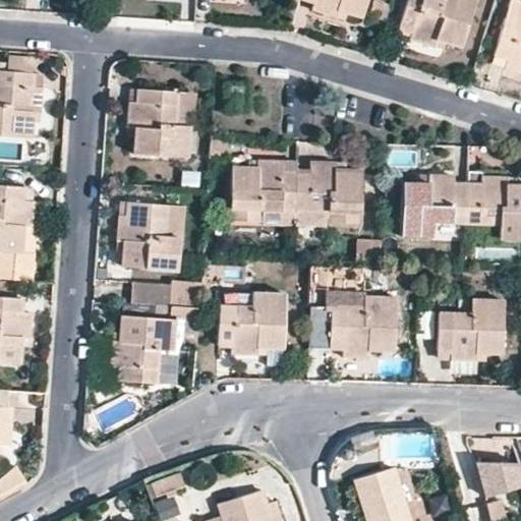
[(362,17),(366,0),(306,0),(312,2),(310,8),(335,16),(337,9),(362,17)]
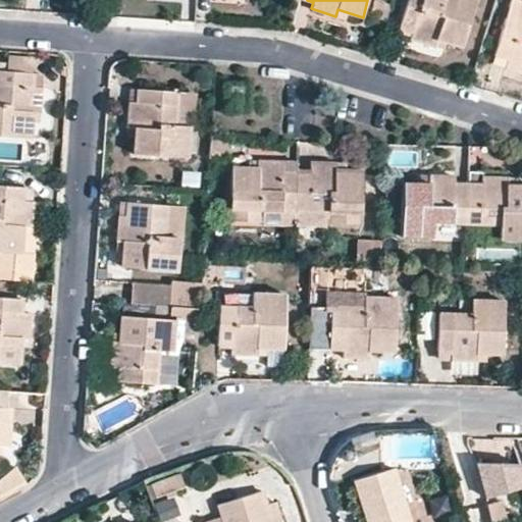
[(412,31),(409,40),(435,49),(438,40),(462,47),(475,0),(406,0),(399,27),(412,31)]
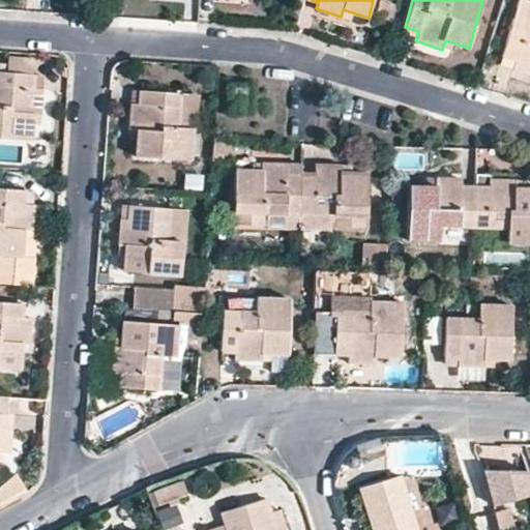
[(514,62),(511,69),(529,75),(529,2),(523,0),(518,0),(500,57),(514,62)]
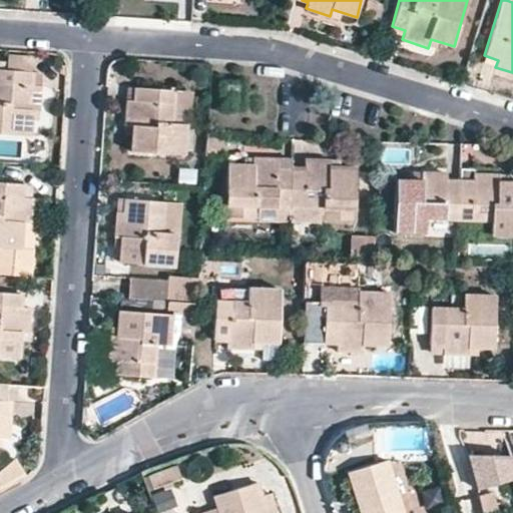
[(389,35),(402,39),(405,30),(392,26),(389,35)]
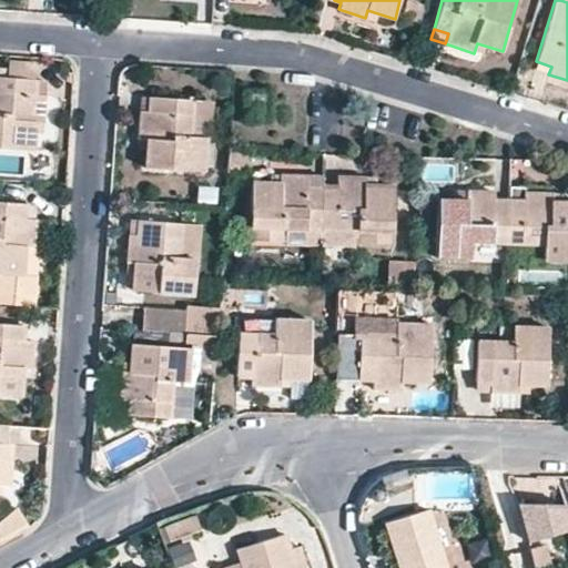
[(10,61),(9,78),(34,81),(36,63),(10,61)]
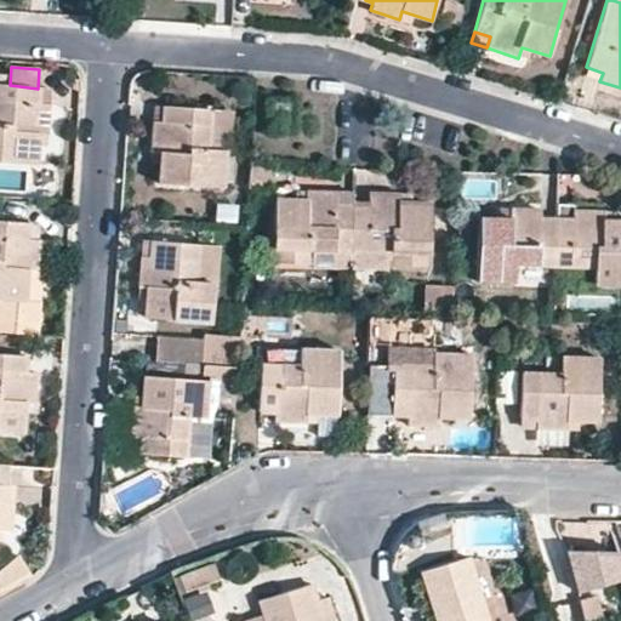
[(584,77),(599,81),(603,73),(586,67),(584,77)]
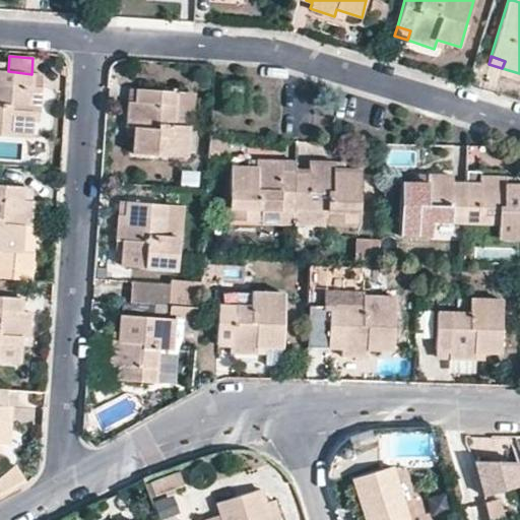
[(31,74),(8,71),(0,70),(0,134),(31,137),(34,113),(40,113),(41,88),(38,87),(39,74),(31,74)]
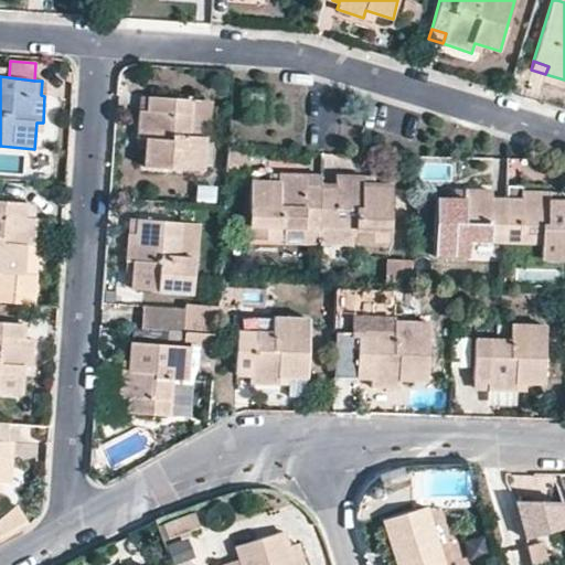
[(189,139),(192,104),(144,100),(141,142),(149,142),(147,170),(206,174),(209,141),(189,139)]
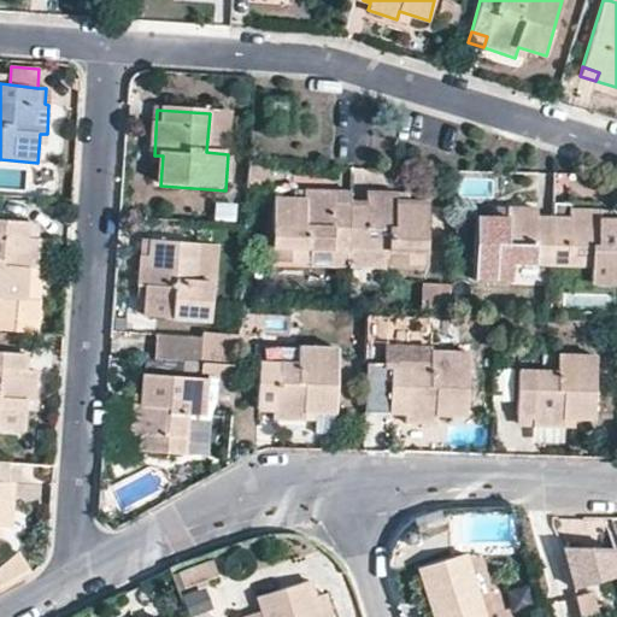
[(234,115),(210,113),(206,152),(228,154),(231,154),(234,115)]
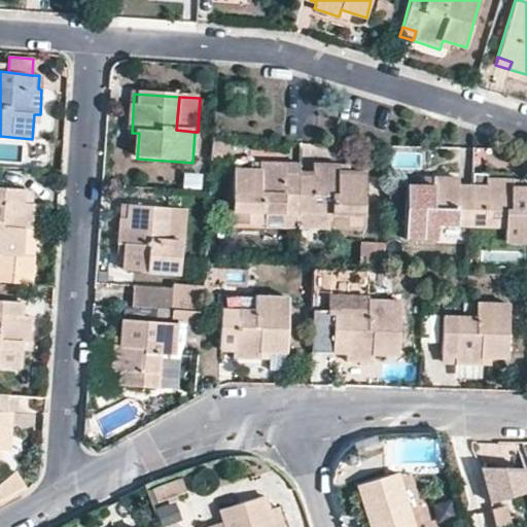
[(226,169),(227,142),(212,141),(210,168),(226,169)]
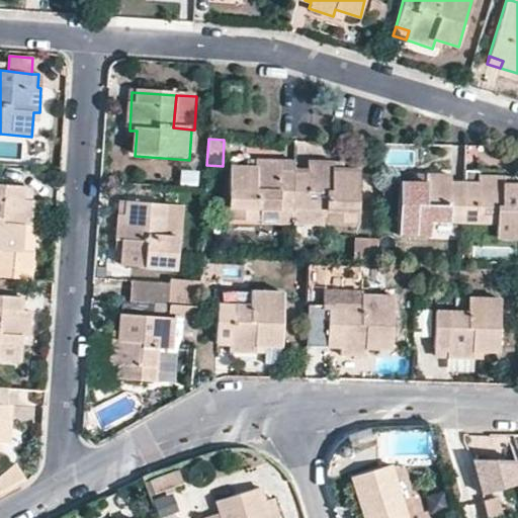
[(259,207),(291,208),(293,166),(280,166),(281,159),(253,158),(253,165),(229,165),(227,218),(258,219),(259,207)]
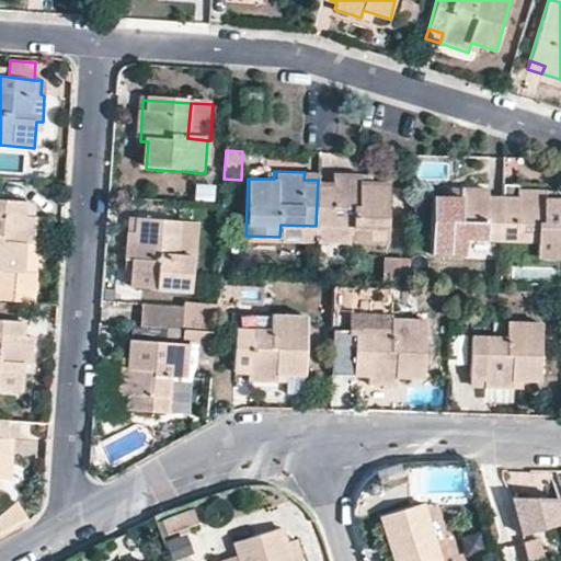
[(352,227),(352,238),(387,240),(388,182),(361,181),(361,173),(332,173),(332,181),(318,180),(316,226),(352,227)]
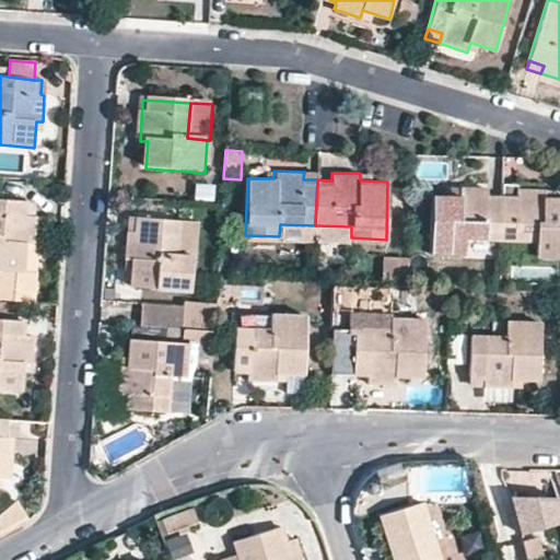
[(194,185),(193,199),(211,201),(212,186),(194,185)]
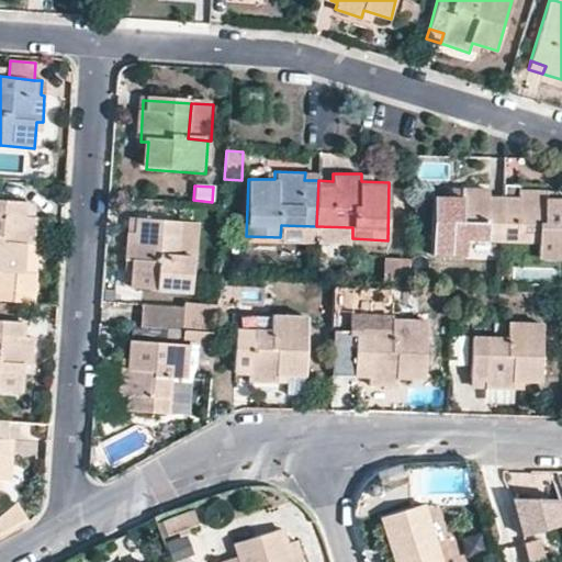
[(501,242),(503,195),(489,195),(489,188),(461,187),(461,194),(434,193),(431,255),(467,256),(468,240),(501,242)]
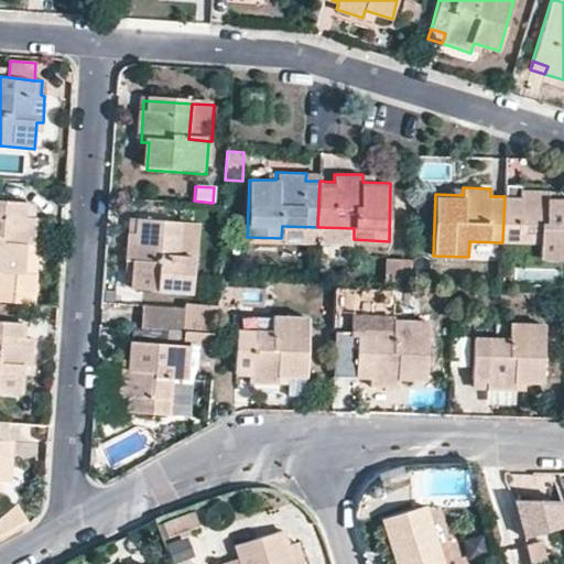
[(520,196),(505,196),(502,242),(539,243),(538,258),(563,258),(563,197),(548,197),(548,190),(520,190),(520,196)]
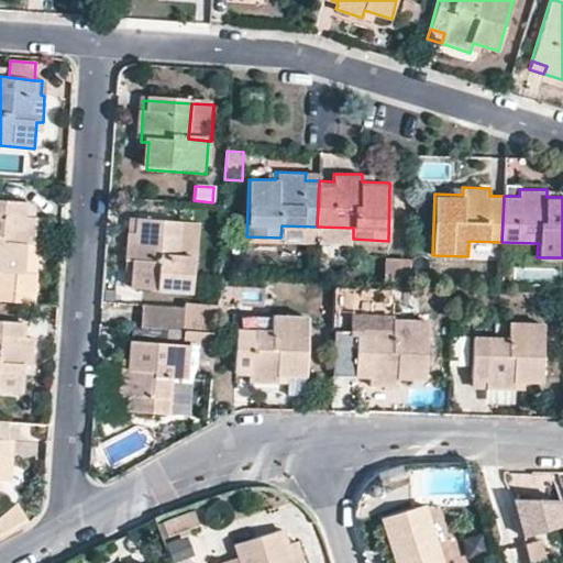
[(0,302),(32,305),(35,255),(32,255),(34,219),(23,218),(24,203),(0,201),(0,302)]
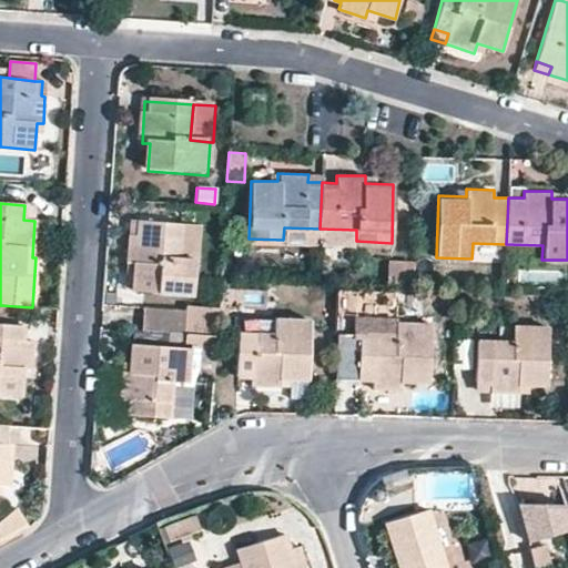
[(36,205),(24,205),(23,220),(34,221),(36,205)]
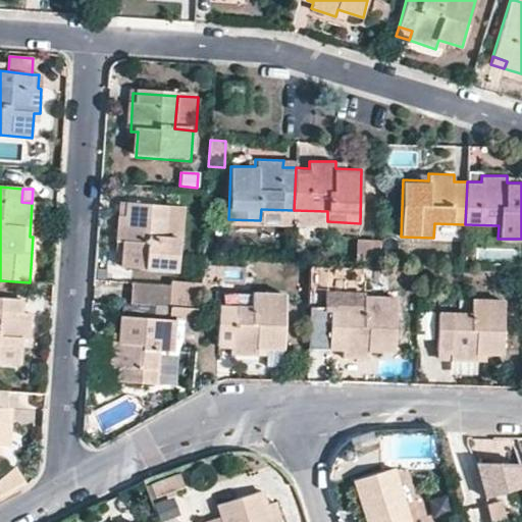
[(164,236),(165,205),(125,202),(123,215),(116,214),(115,240),(122,241),(120,265),(177,270),(178,237),(164,236)]
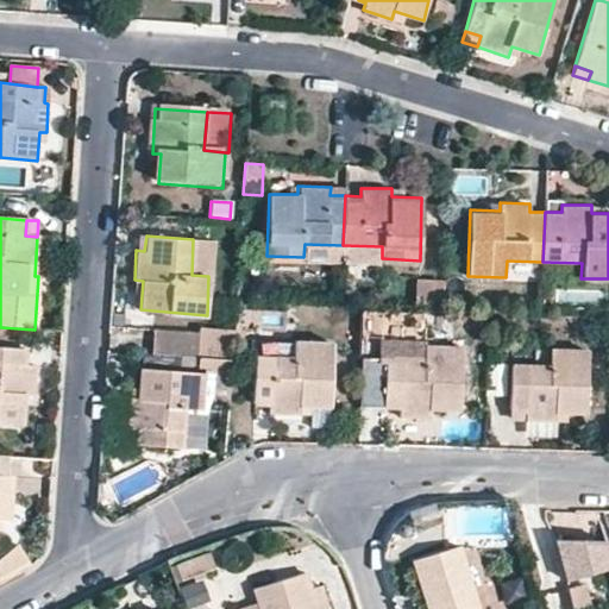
[(214,240),(193,239),(192,275),(208,276),(212,276),(214,240)]
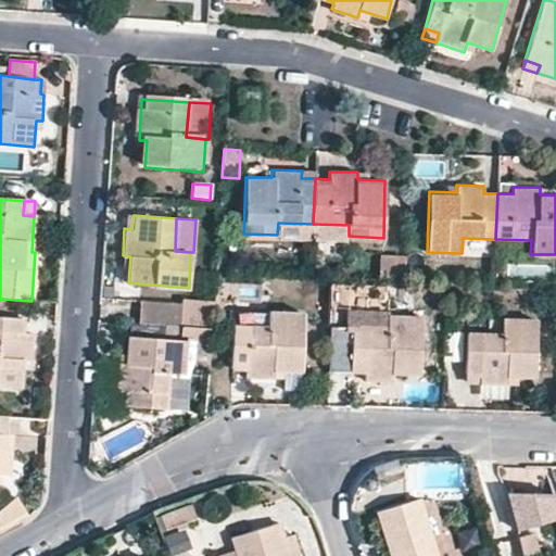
[(277,240),(313,240),(313,224),(278,223),(277,235),(277,240)]
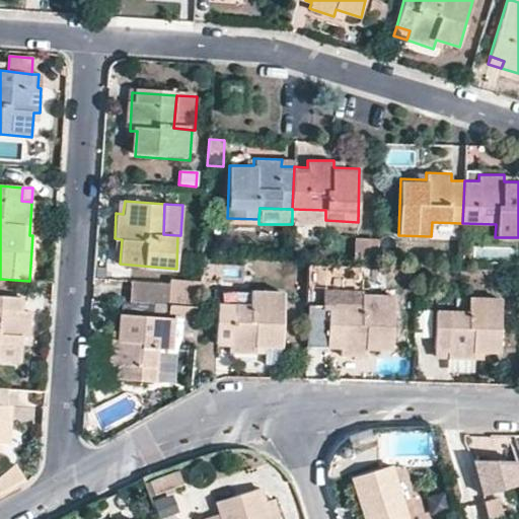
[(292,209),(292,224),(325,225),(325,220),(325,210),(292,209)]
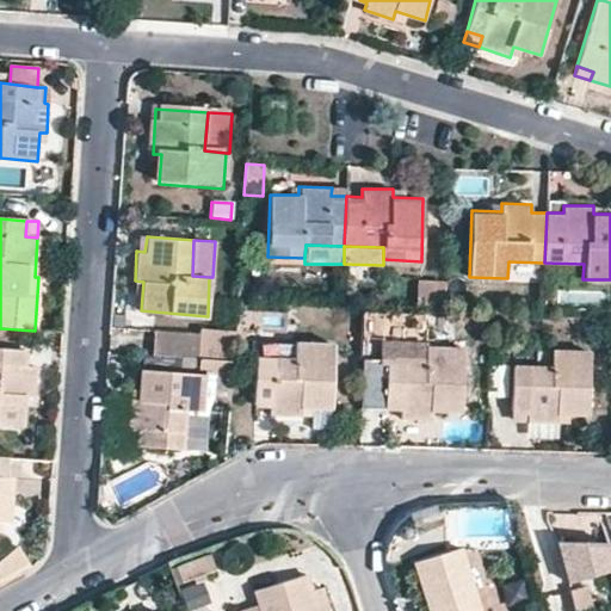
[(414,283),(414,304),(444,306),(444,283),(414,283)]
